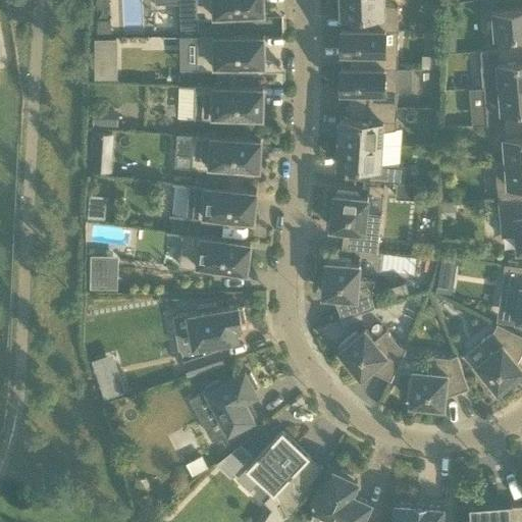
[(196,0),(198,19),(230,18),(230,13),(236,13),(236,14),(246,14),(246,13),(263,12),(263,13),(264,12),(263,0),(196,0)]
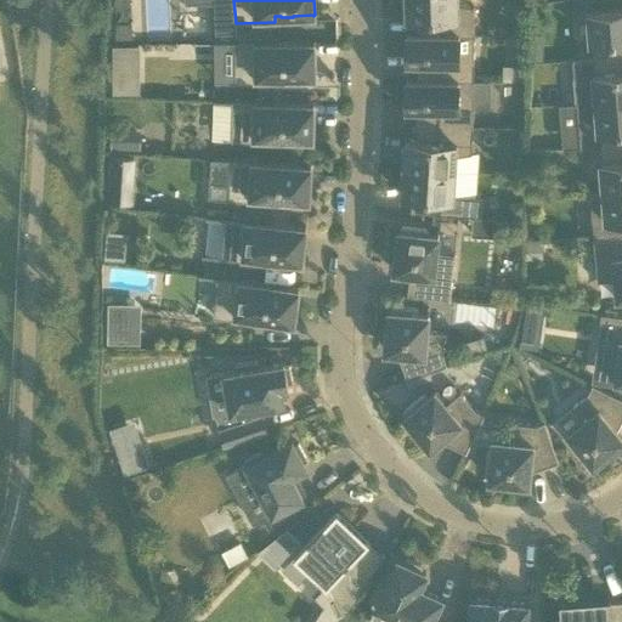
[(441,35),(461,37),(475,37),(474,7),(459,5),(458,0),(402,0),(403,10),(407,10),(407,20),(441,18),(441,34),(441,35)]
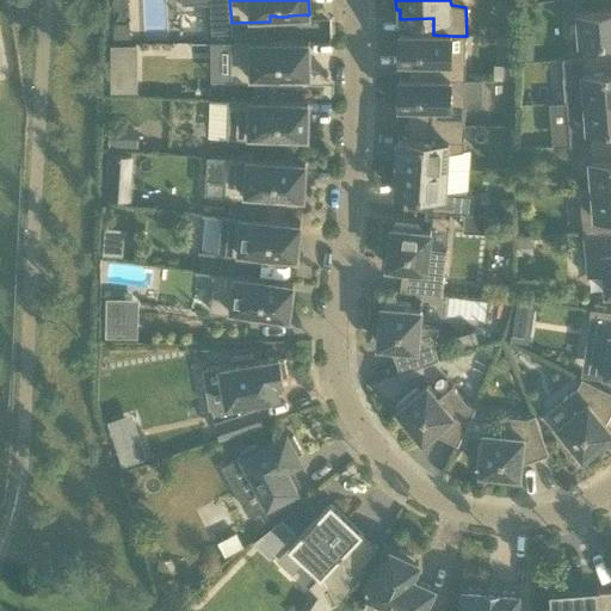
[(584,57),(610,54),(610,8),(579,12),(581,42),(582,42),(584,57)]
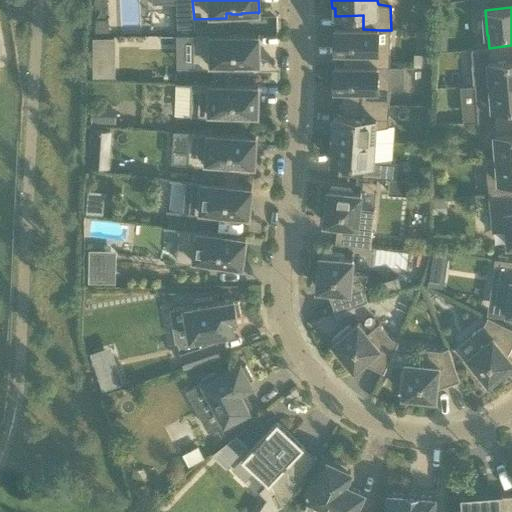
[(97,32),(108,31),(108,20),(97,21),(97,32)]
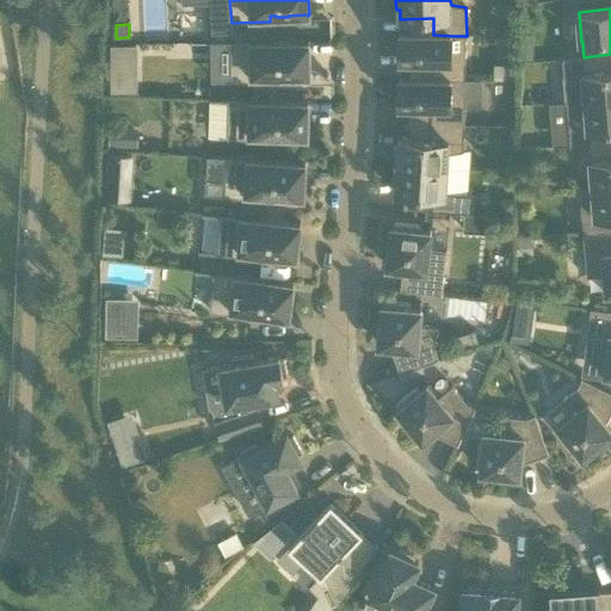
[(433,35),(433,34),(400,34),(400,61),(433,62),(433,79),(433,81),(467,81),(467,53),(452,49),(452,36),(433,35)]
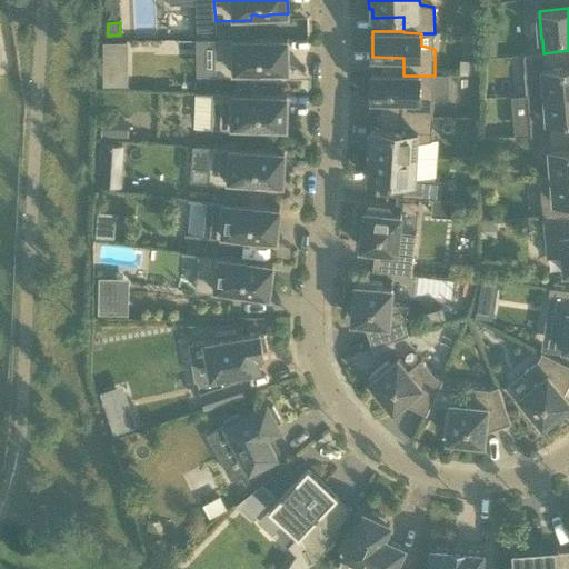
[(216,39),(216,40),(216,76),(251,76),(251,70),(257,70),(257,72),(268,72),(268,70),(287,70),(287,71),(289,71),(289,38),(287,38),(287,39),(236,39),(235,39),(216,39)]
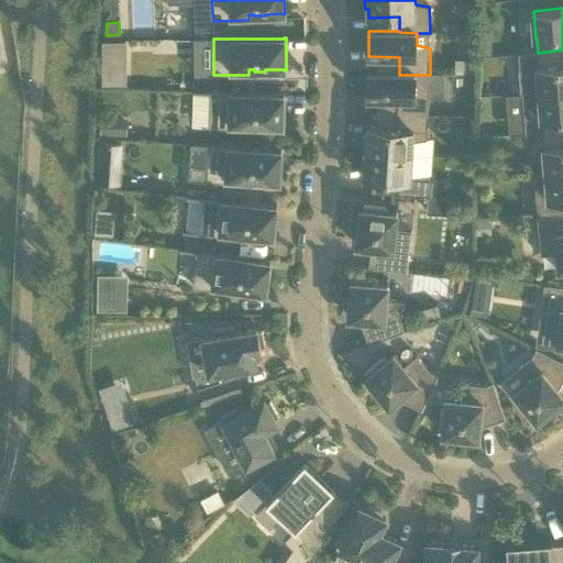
[(103,63),(133,63),(133,45),(103,45),(103,63)]
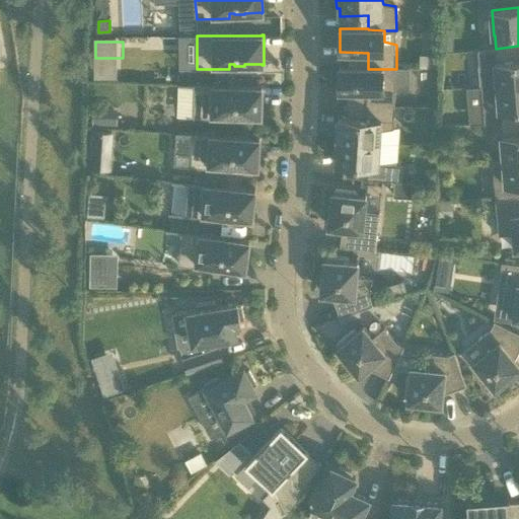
[(498,85),(518,83),(518,46),(496,49),(497,62),(496,62),(498,85)]
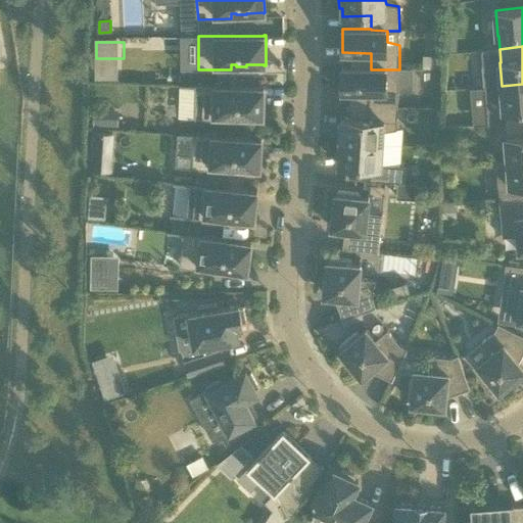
[(371,69),(371,67),(342,67),(342,91),(370,92),(370,106),(398,108),(399,69),(371,69)]
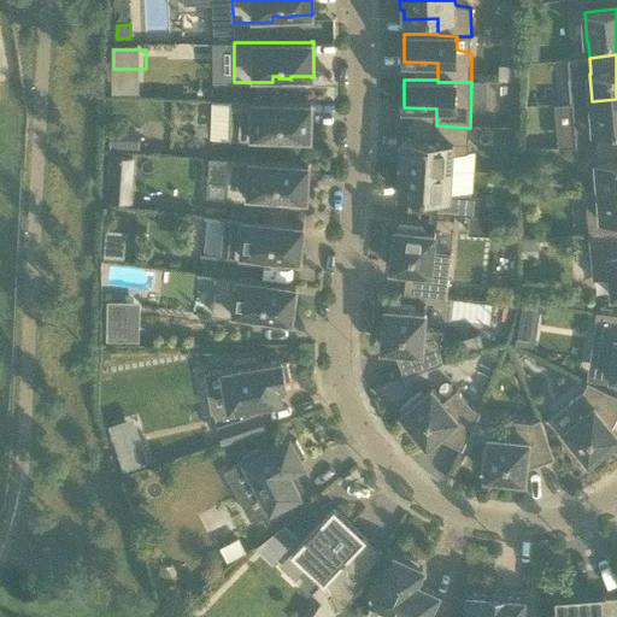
[(597,146),(616,144),(616,99),(592,101),(573,103),(576,147),(597,146)]
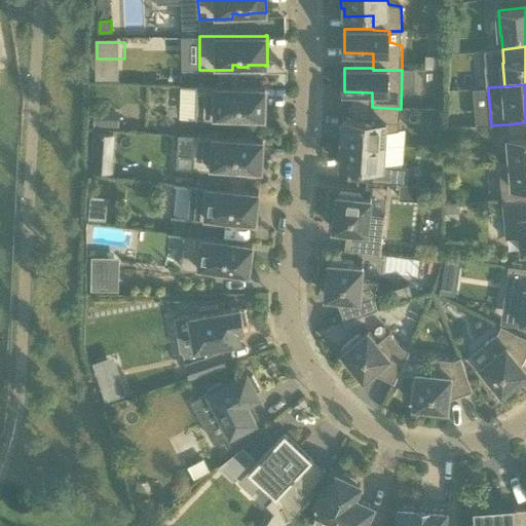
[(198,86),(198,87),(197,119),(230,120),(231,116),(235,116),(235,118),(246,118),(246,116),(264,117),(265,117),(266,87),(265,87),(265,88),(218,86),(217,86),(198,86)]
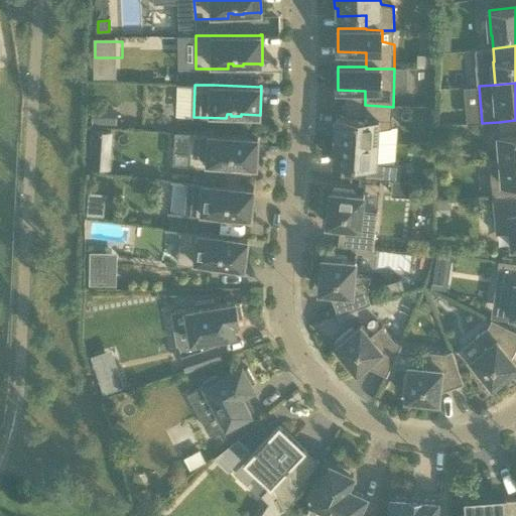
[(392,128),(393,107),(365,105),(364,118),(337,116),(336,124),(333,124),(332,139),(379,142),(380,130),(392,128)]
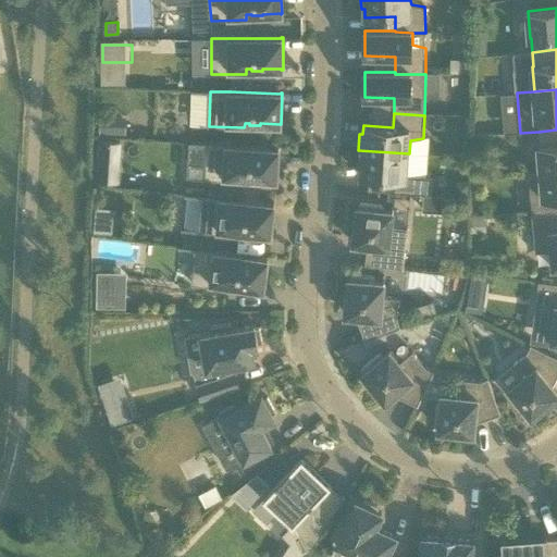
[(125,118),(100,116),(99,134),(125,135),(125,118)]
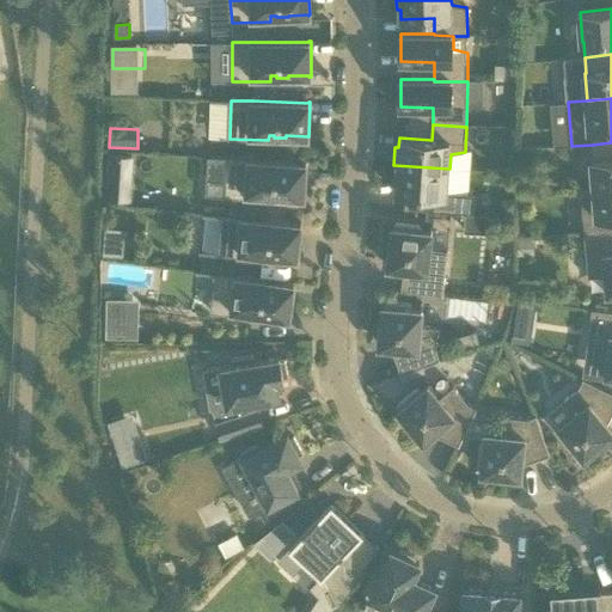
[(595,189),(611,187),(611,142),(592,145),(593,160),(595,189)]
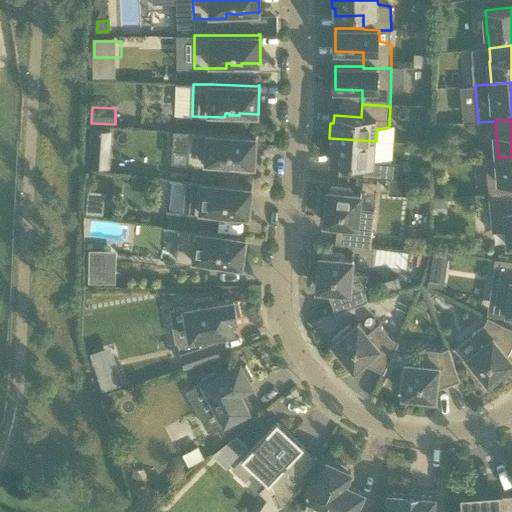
[(107,167),(110,132),(92,130),(91,148),(89,164),(89,166),(107,167)]
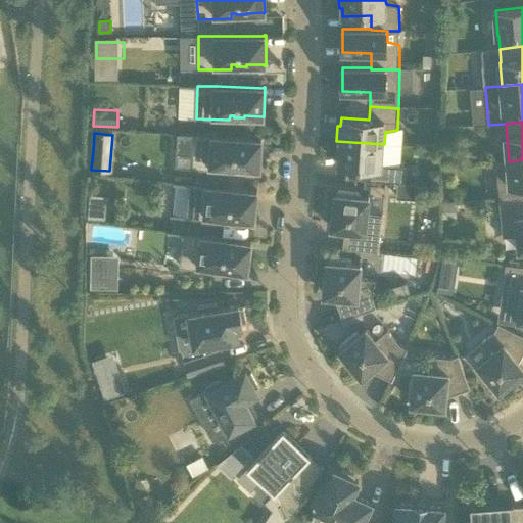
[(195,135),(195,136),(192,169),(226,171),(226,165),(231,167),(231,168),(240,169),(240,167),(258,169),(259,169),(263,139),(260,139),(214,136),(212,136),(195,135)]
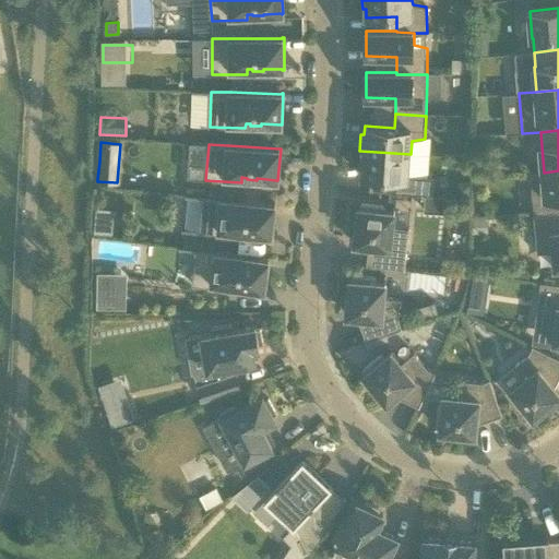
[(409,175),(411,154),(359,151),(358,168),(361,168),(361,176),(392,178),(391,192),(426,194),(432,194),(433,177),(409,175)]
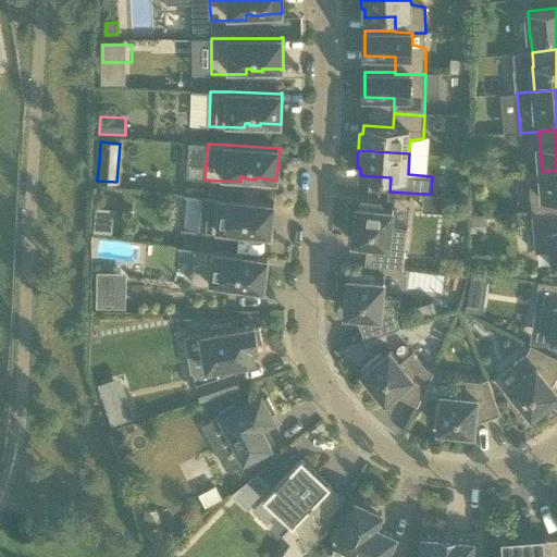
[(556,209),(556,170),(542,172),(529,173),(531,198),(532,212),(556,209)]
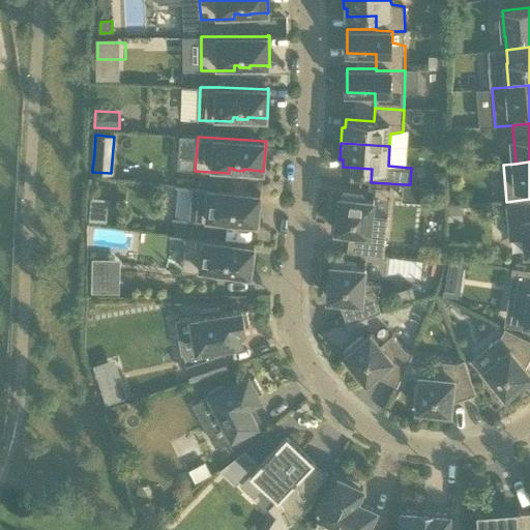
[(446,185),(446,174),(435,173),(434,185),(446,185)]
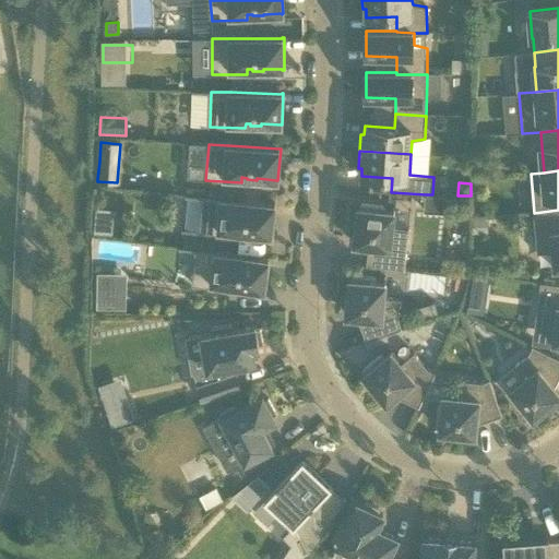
[(445,195),(432,194),(426,194),(425,211),(444,213),(445,195)]
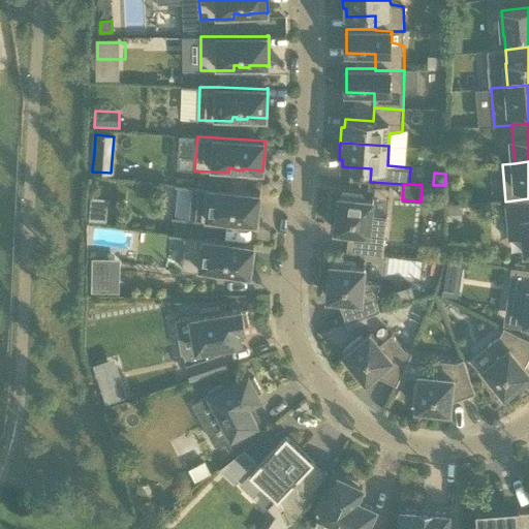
[(176,186),(178,186),(175,217),(173,217),(173,219),(223,223),(223,219),(228,219),(228,221),(238,221),(238,220),(256,222),(257,223),(260,193),(259,193),(212,189),(212,188),(211,188),(192,187),(176,185),(176,186)]
